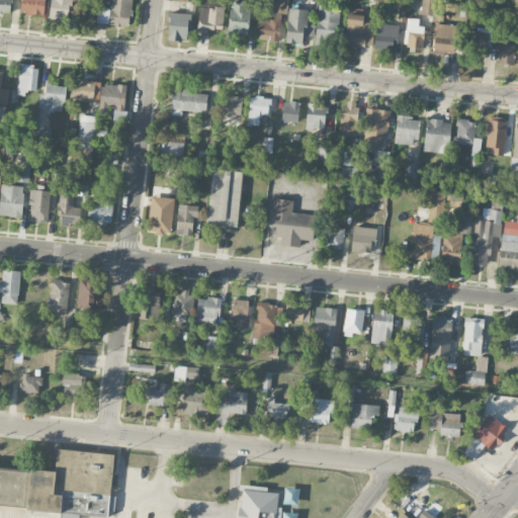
[(0,0),(0,12),(10,14),(11,0),(0,0)]
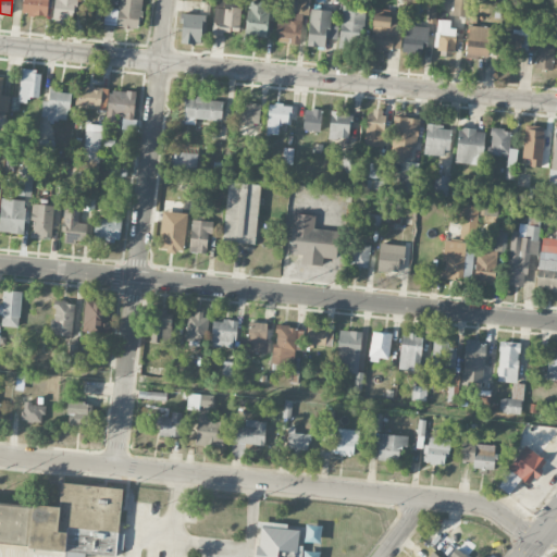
[(22,0),(23,14),(48,15),(48,0),(22,0)]
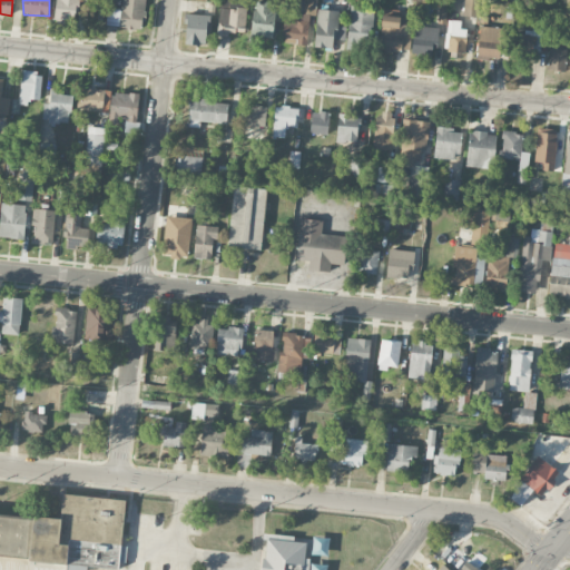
[(75,25),(77,3),(85,3),(84,0),(56,0),(55,22),(75,25)]
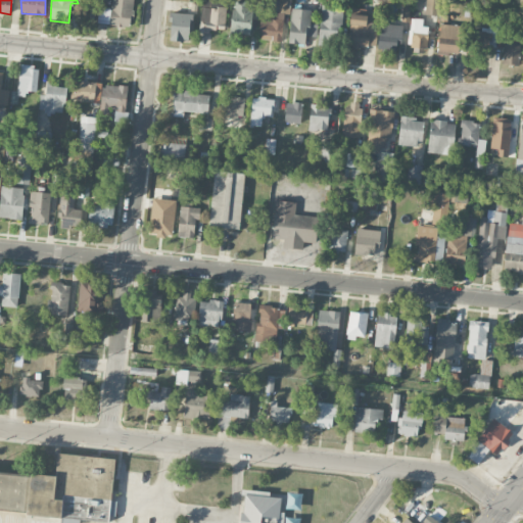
[(113,0),(113,8),(99,7),(97,24),(132,27),(134,0),(113,0)]
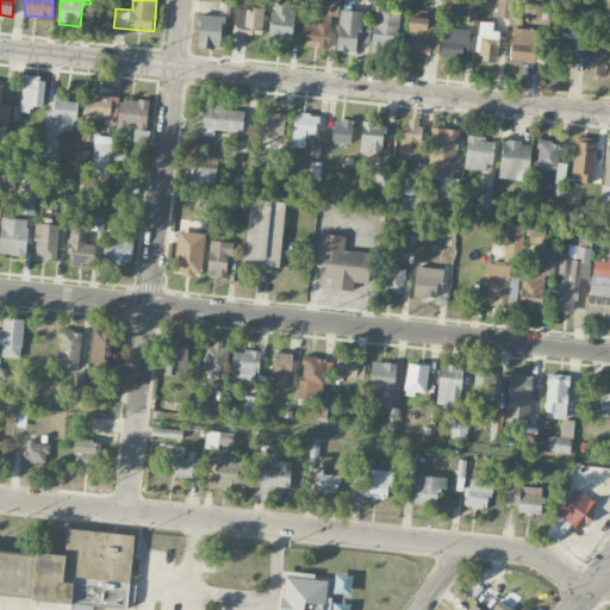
[(235,0),(234,35),(263,36),(263,0),(235,0)]
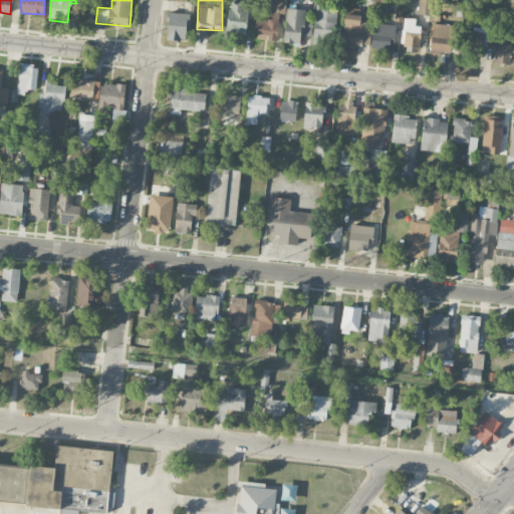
[(257,16),(255,39),(277,40),(279,13),(285,13),(285,0),(270,0),(269,17),(257,16)]
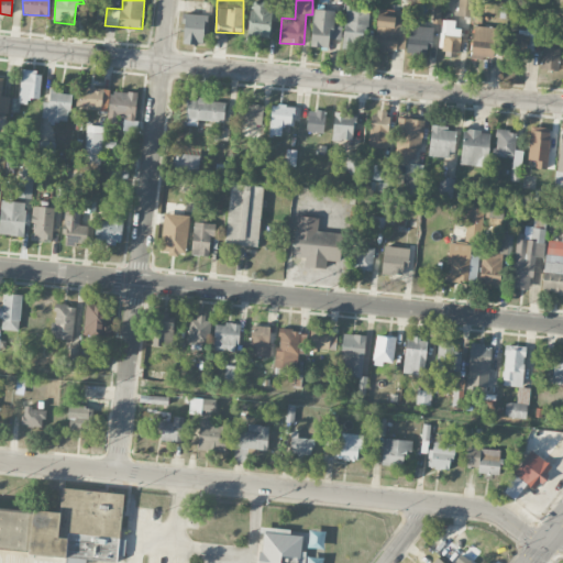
[(473,0),(457,0),(457,15),(473,17),(473,0)]
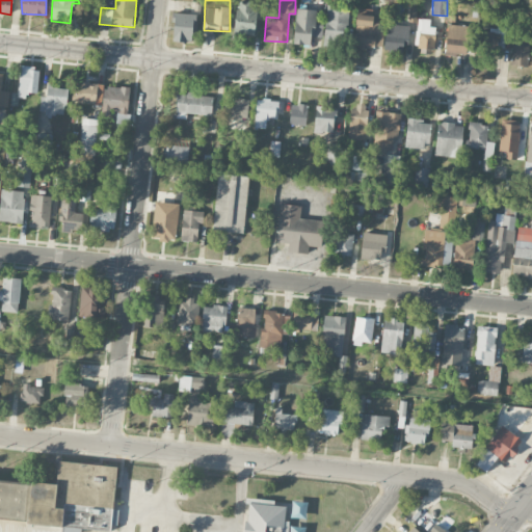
[(236,33),(256,34),(257,3),(237,2),(236,33)]
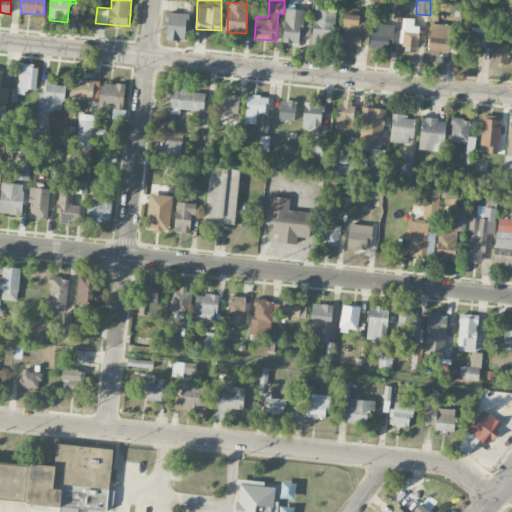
[(299,43),(299,35),(309,36),(309,23),(303,23),(304,9),(285,8),(283,42),(299,43)]
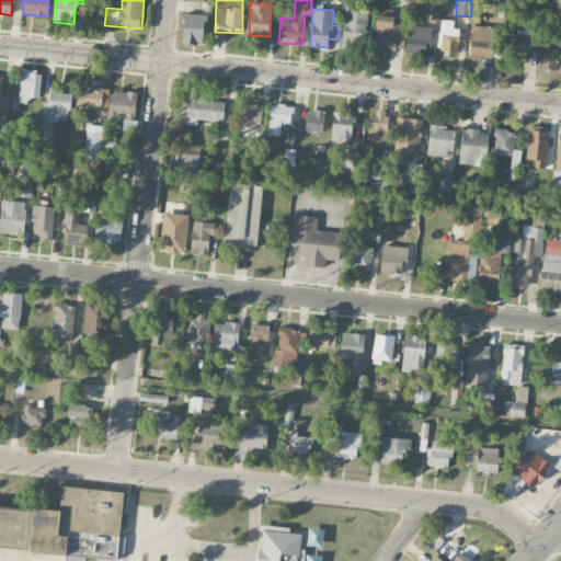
[(366,11),(344,10),(343,48),(364,49),(366,11)]
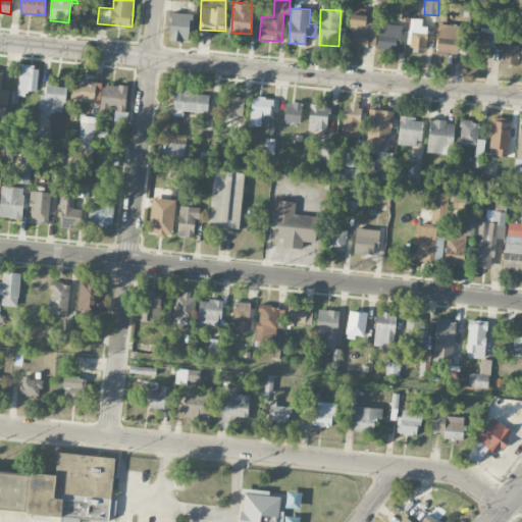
[(188,42),(191,14),(172,11),(168,40),(188,42)]
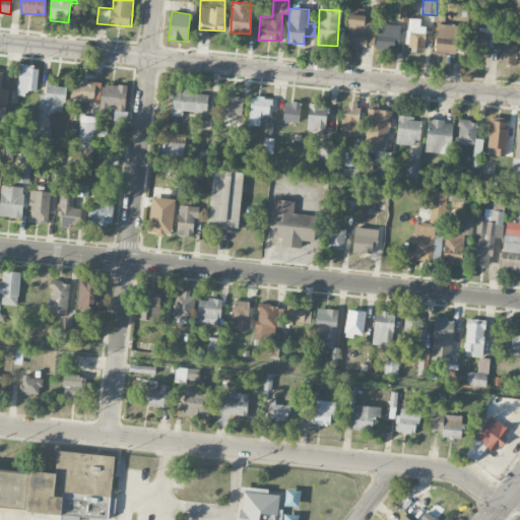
[(347,11),(346,46),(371,47),(373,16),(364,16),(364,12),(347,11)]
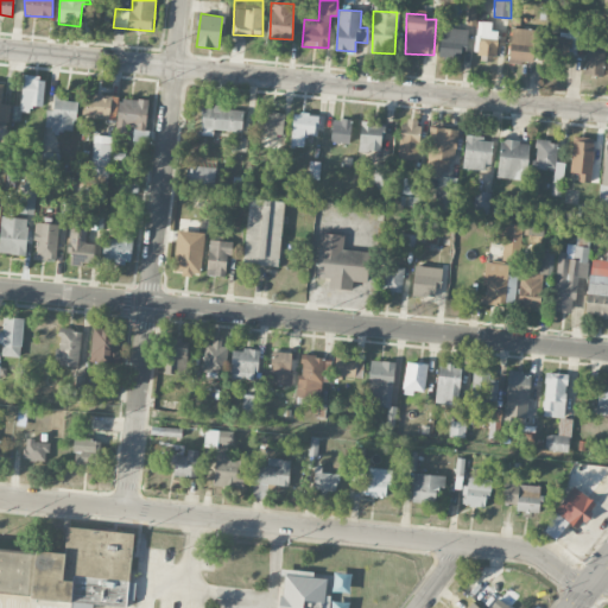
[(463,61),(467,30),(450,27),(451,23),(443,20),(438,58),(463,61)]
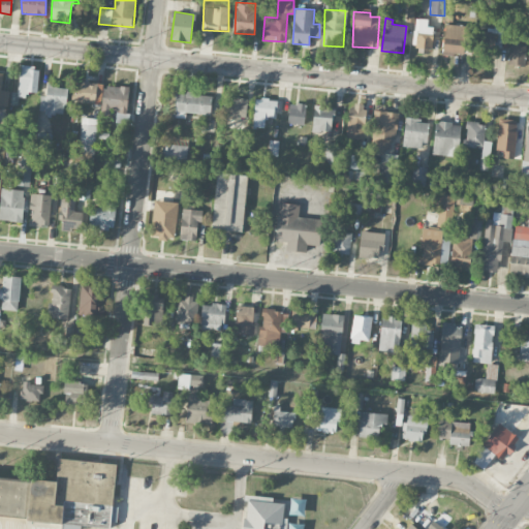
[(428,20),(416,18),(413,47),(432,49),(434,27),(428,26),(428,20)]
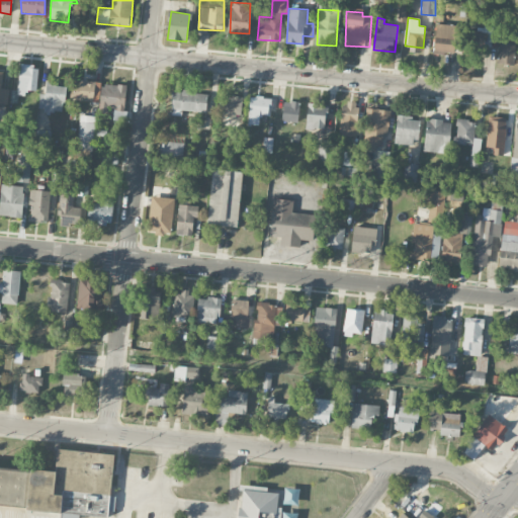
[(434,53),(452,54),(454,24),(435,23),(434,53)]
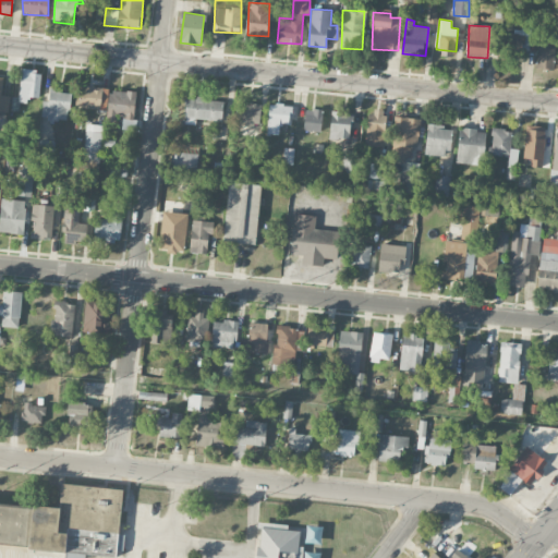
[(502,29),(501,59),(518,59),(518,49),(530,50),(531,31),(502,29)]
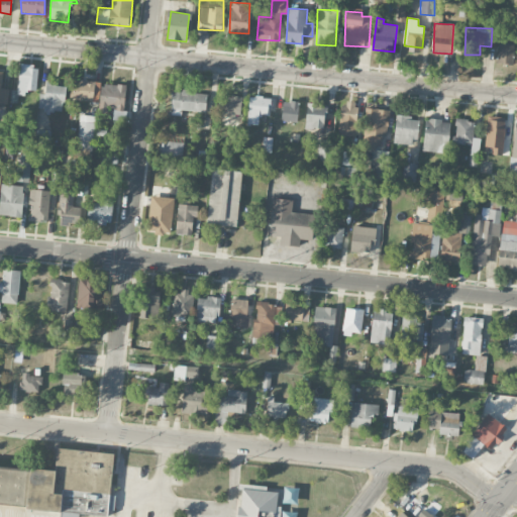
[(514,35),(498,34),(498,64),(513,64),(514,35)]
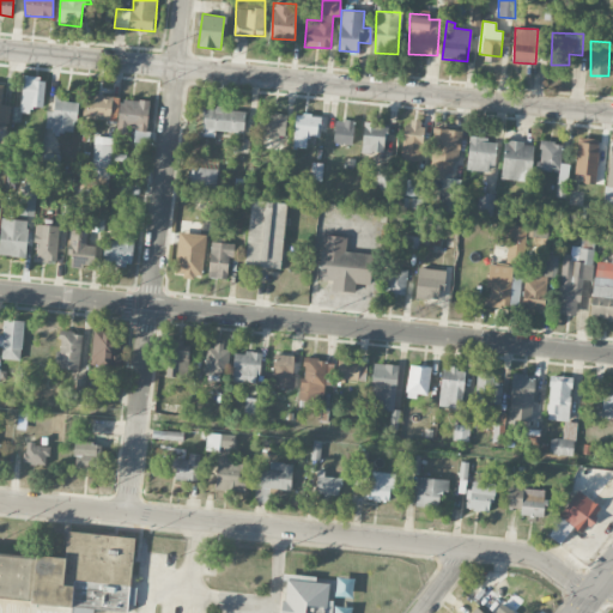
[(22,107),(43,108),(46,78),(23,77),(22,107)]
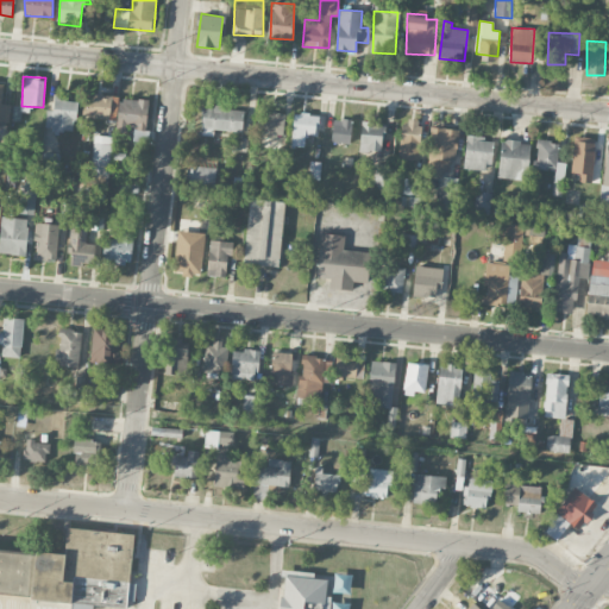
[(2,83),(0,82),(0,123),(10,123),(11,105),(2,104),(2,83)]
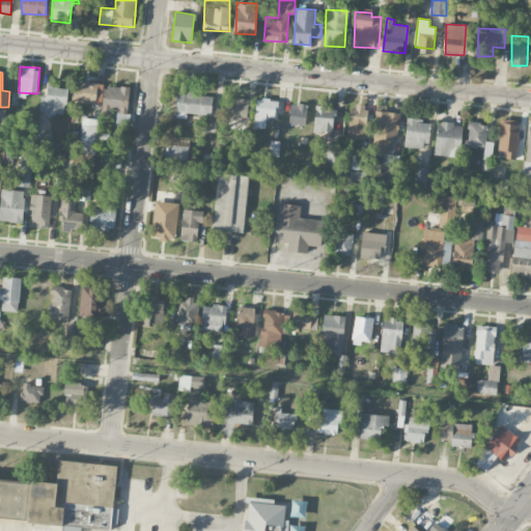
[(74,82),(73,101),(103,103),(103,83),(74,82)]
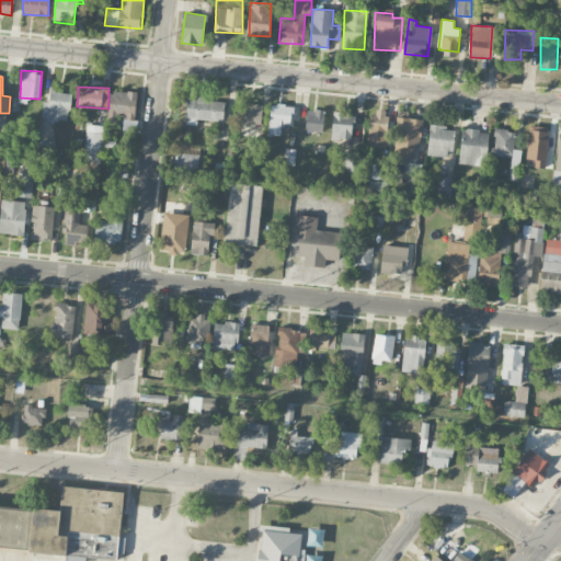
[(49,101),(43,100),(42,118),(69,121),(71,92),(49,90),(49,101)]
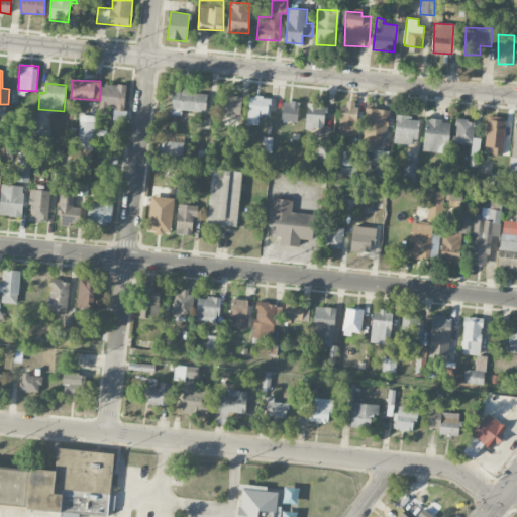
[(126,85),(102,83),(99,112),(107,113),(108,108),(124,109),(126,85)]
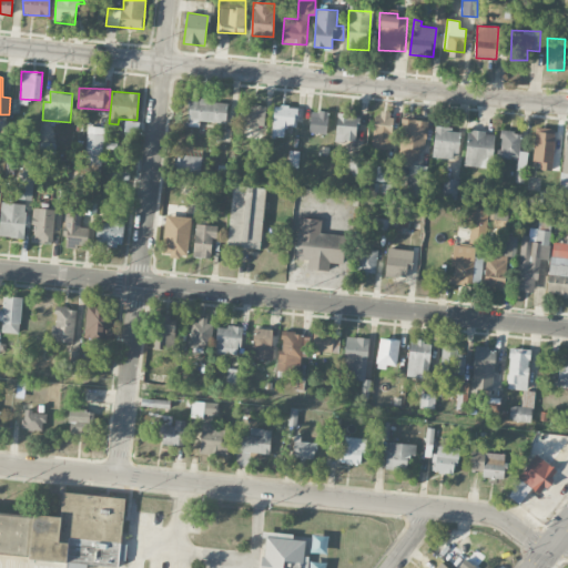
[(188,127),(200,127),(200,121),(226,122),(226,101),(189,100),(188,127)]
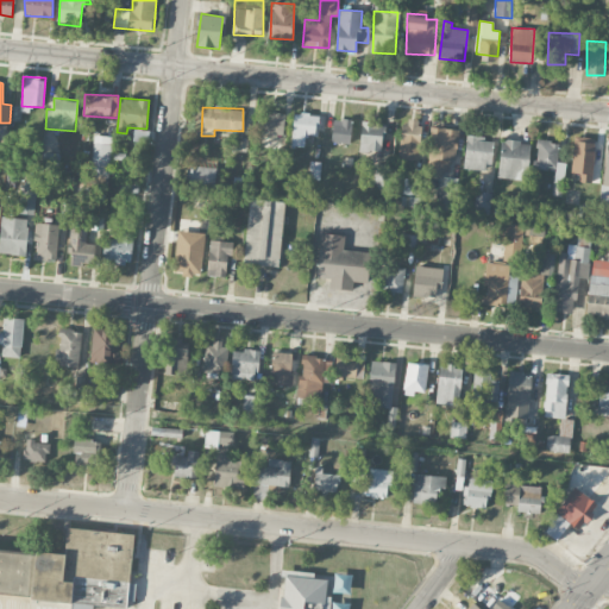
[(284,113),(258,112),(258,133),(283,133),(284,113)]
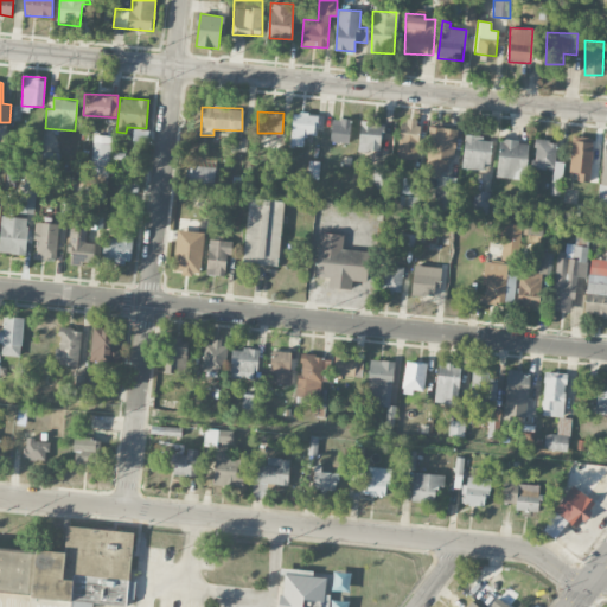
[(317,114),(292,113),(292,141),(304,141),(304,134),(317,134),(317,114)]
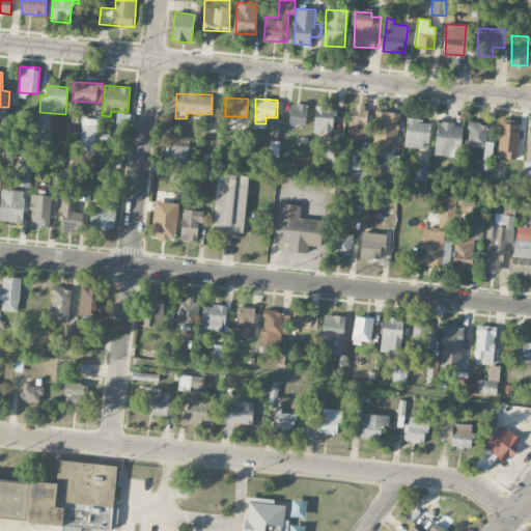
[(306,124),(307,104),(290,104),(289,124),(306,124)]
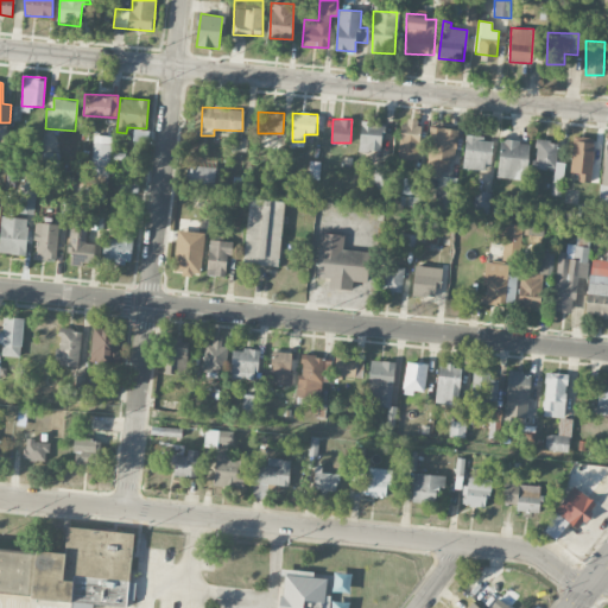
[(399,120),(398,165),(419,165),(419,121),(399,120)]
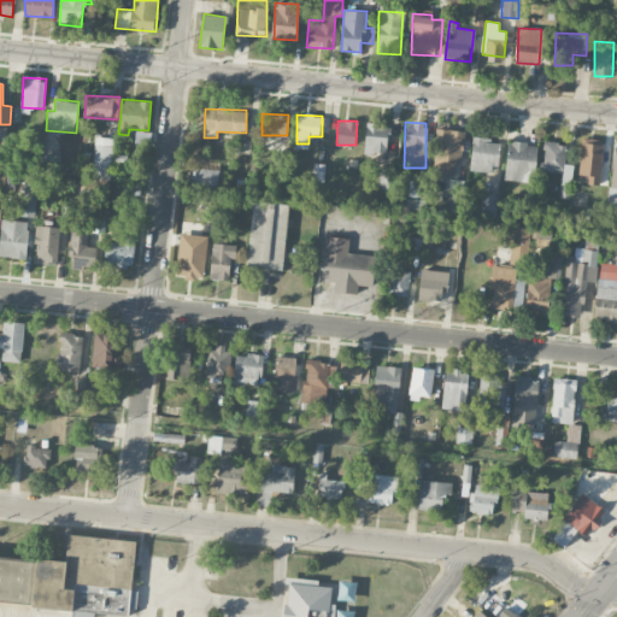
[(388,153),(389,124),(366,124),(365,153),(388,153)]
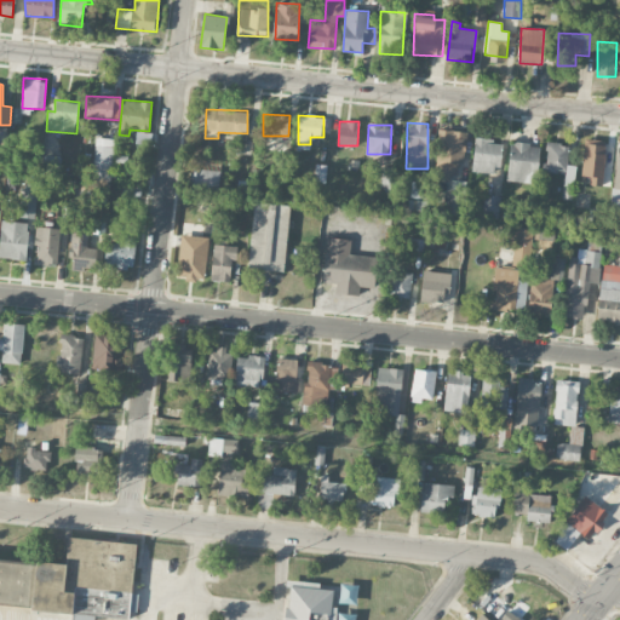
[(436,174),(458,174),(458,162),(465,164),(466,131),(437,130),(436,174)]
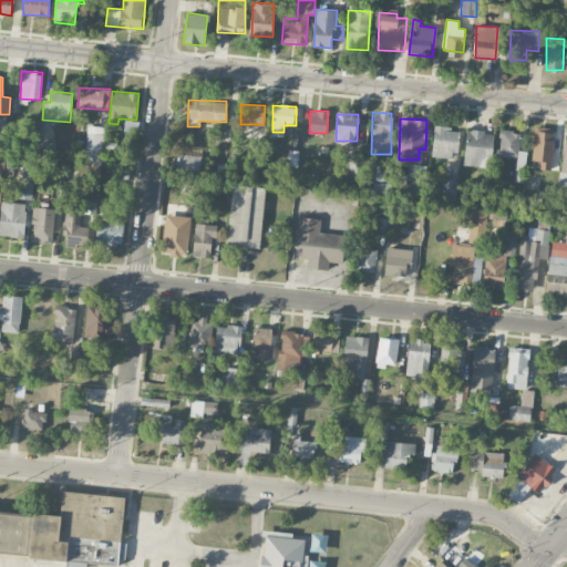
[(103,126),(88,126),(85,165),(102,165),(103,126)]
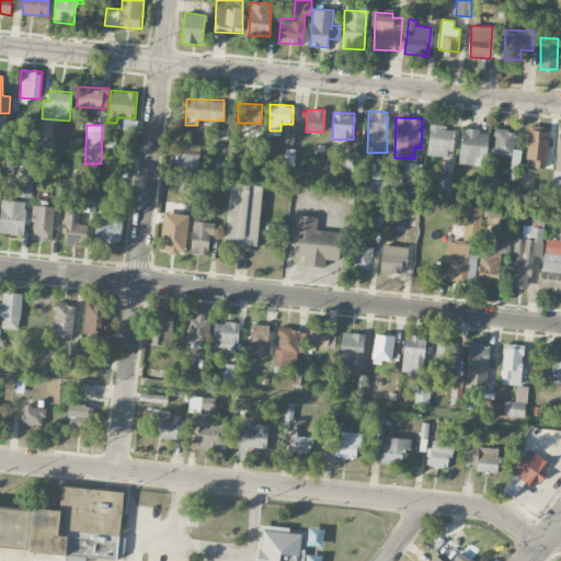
[(426,155),(450,157),(455,128),(430,125),(426,155)]
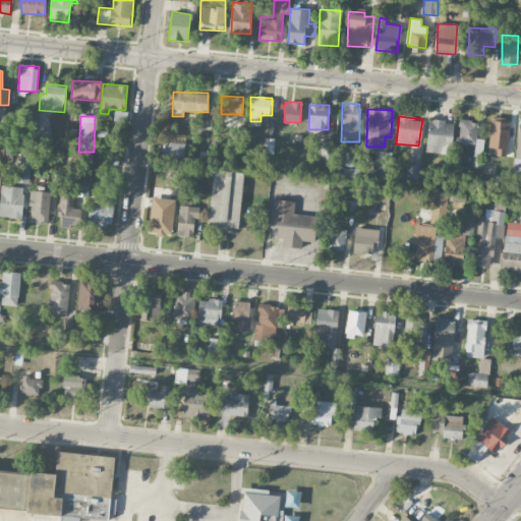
[(457,143),(483,148),(484,139),(476,138),(479,122),(460,119),(457,143)]
